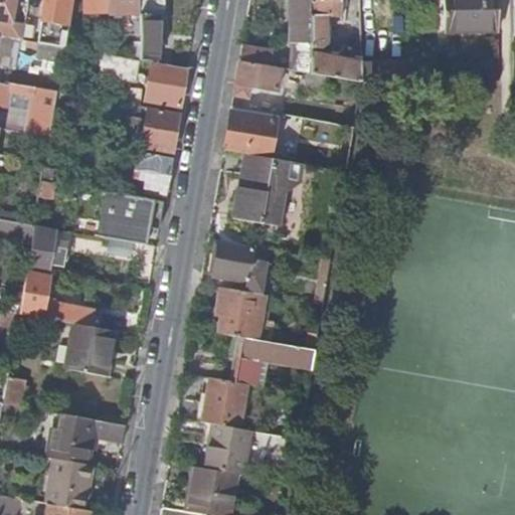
[(0,0),(0,19),(15,23),(18,0),(0,0)]
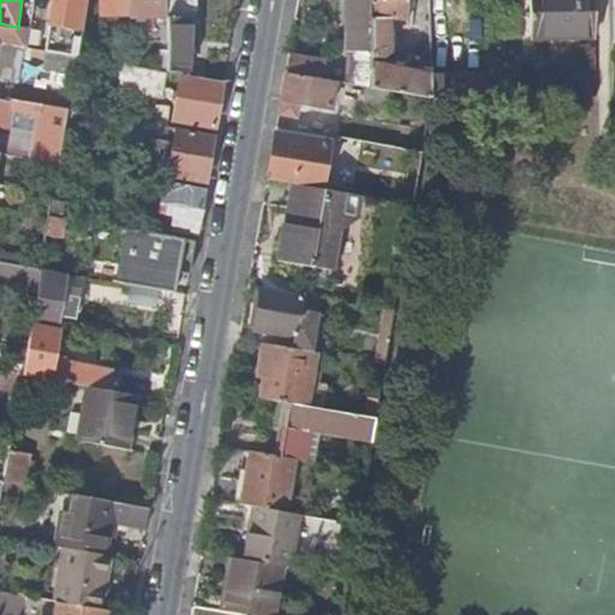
[(54,0),(52,23),(83,28),(87,0),(54,0)]
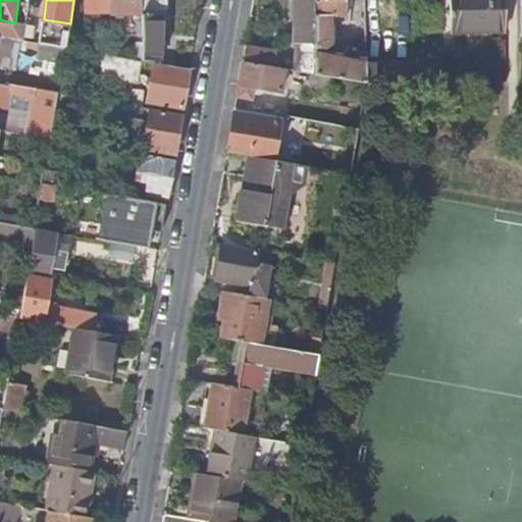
[(142,0),(86,0),(87,13),(143,13),(142,0)]
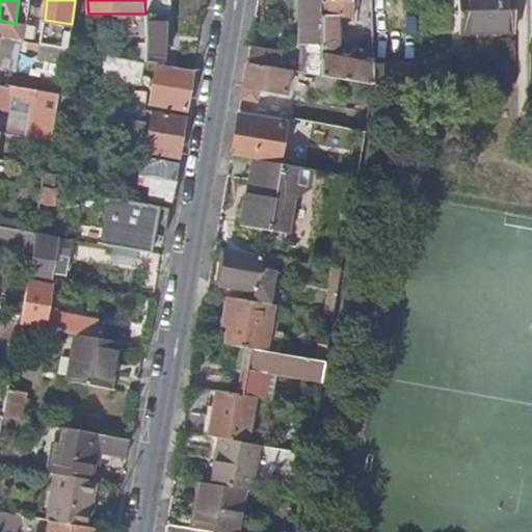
[(166,0),(144,0),(145,14),(145,15),(147,61),(164,61),(166,18),(166,0)]
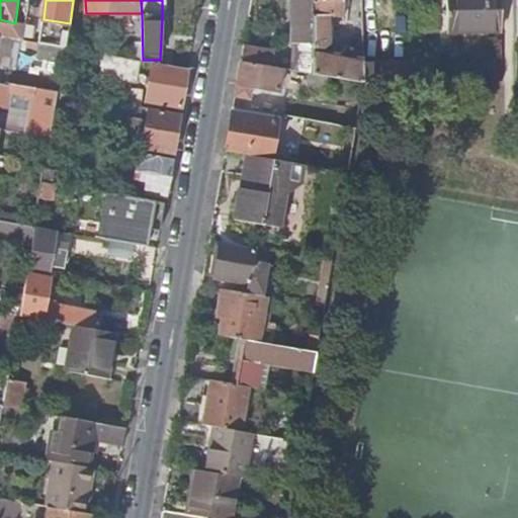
[(314,74),(312,0),(291,0),(291,41),(300,42),(300,72),(314,74)]
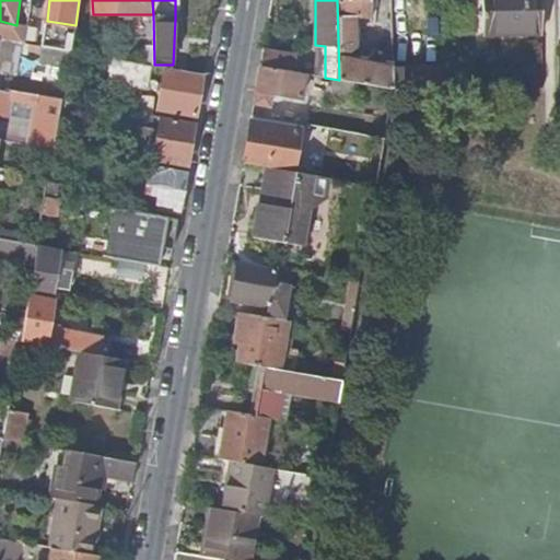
[(375,0),(337,0),(339,80),(394,90),(442,90),(442,68),(392,68),(349,59),(350,51),(357,48),(357,18),(373,18),(373,1),(376,1),(375,0)]
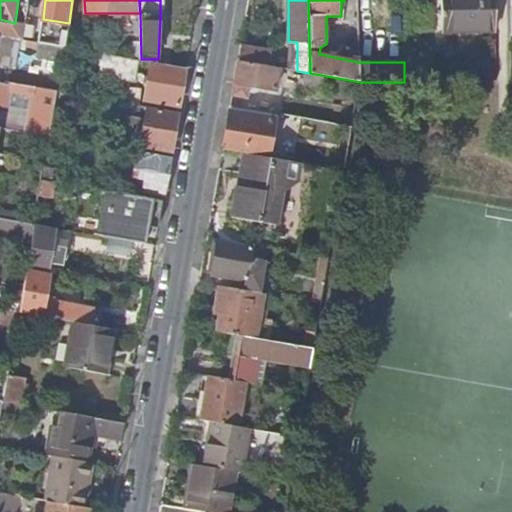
[(496,28),(495,0),(441,0),(441,28),(496,28)]
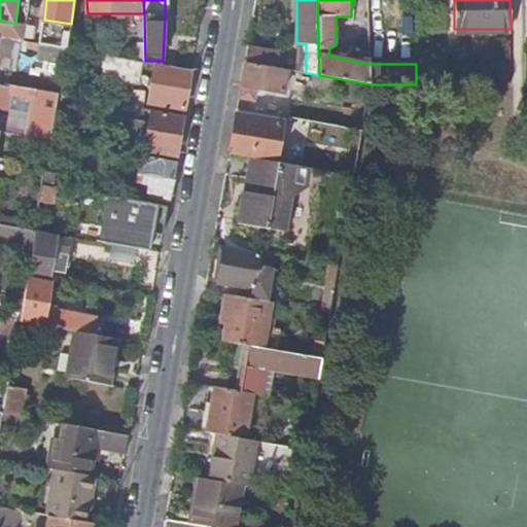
[(40,43),(67,48),(71,24),(44,20),(40,43)]
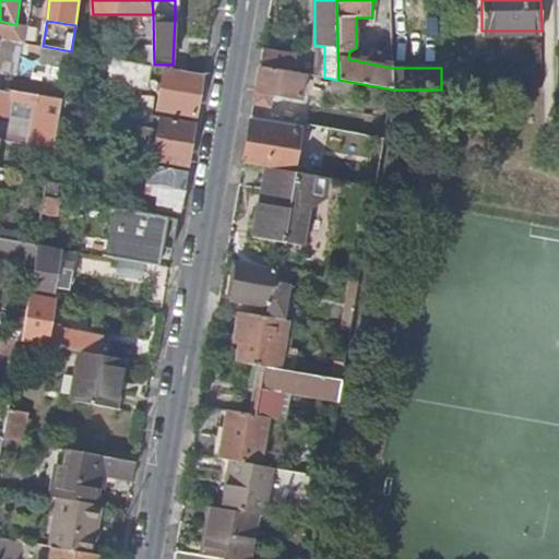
[(0,52),(9,54),(12,40),(0,38),(0,52)]
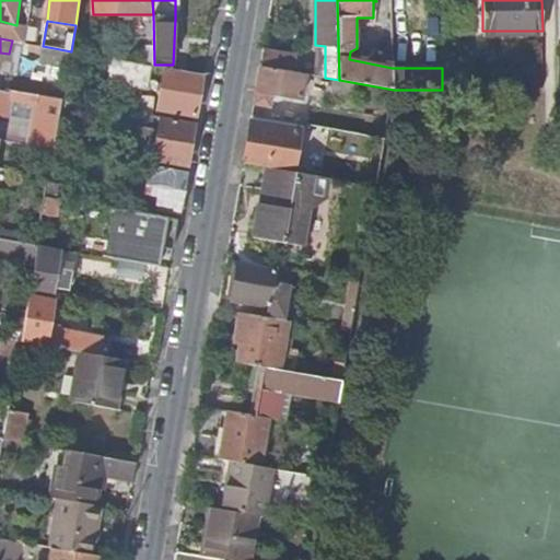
[(0,70),(12,72),(20,74),(25,43),(12,41),(9,54),(0,53),(0,70)]
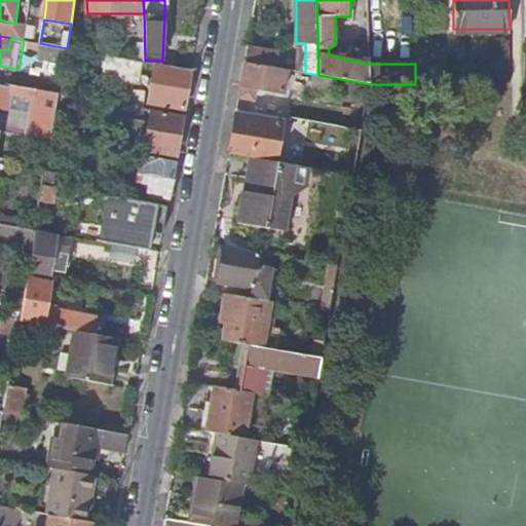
[(38,58),(65,62),(67,48),(40,43),(28,41),(27,46),(40,48),(38,58)]
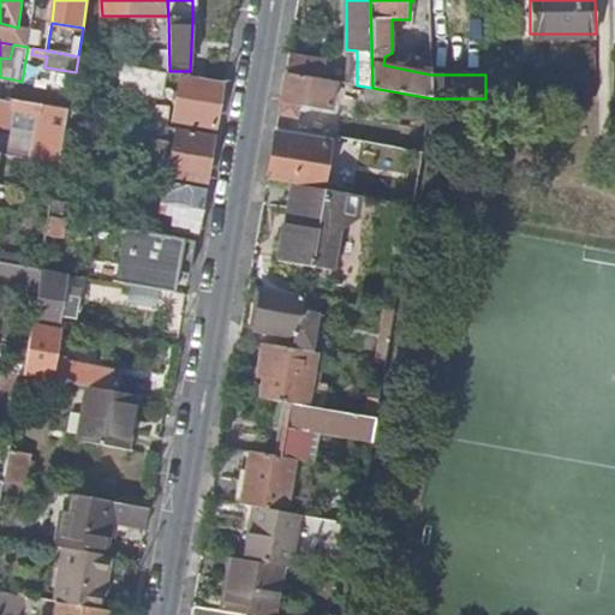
[(357,51),(346,49),(347,83),(357,85),(357,51)]
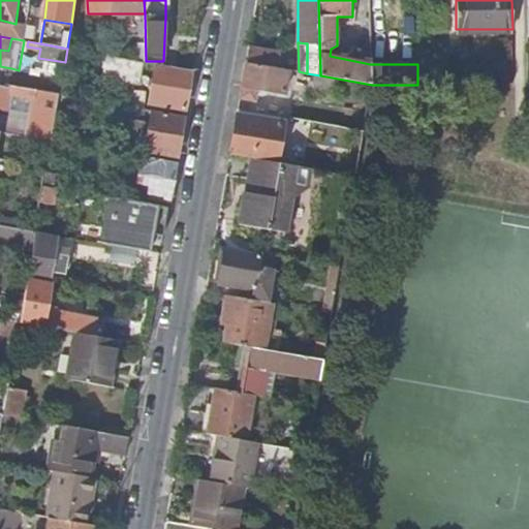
[(281,51),(248,45),(245,62),(279,68),(281,51)]
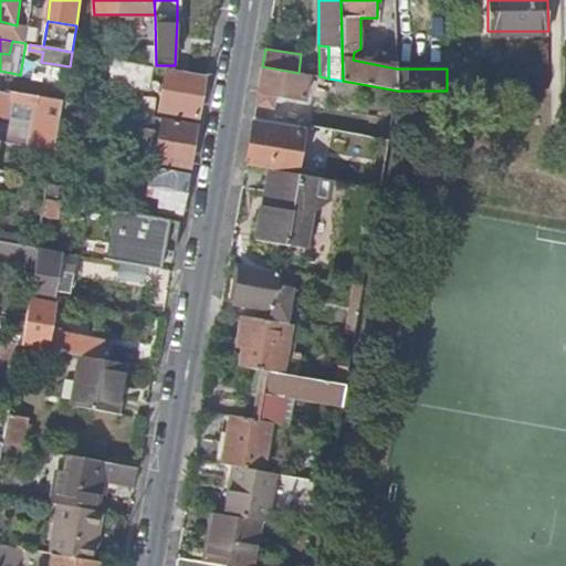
[(152,87),(155,66),(113,59),(109,80),(152,87)]
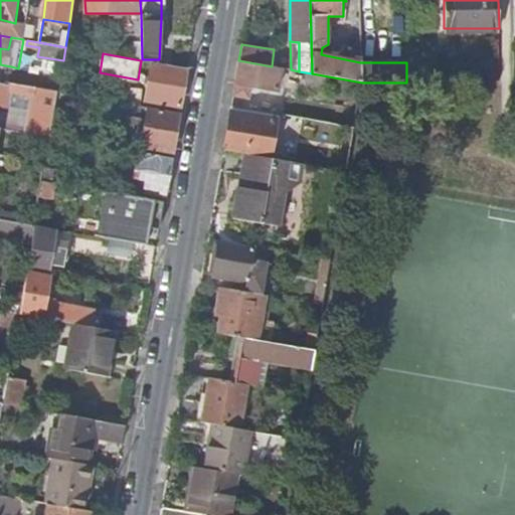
[(272,66),(238,60),(232,96),(248,99),(251,86),(278,91),(282,68),(272,66)]
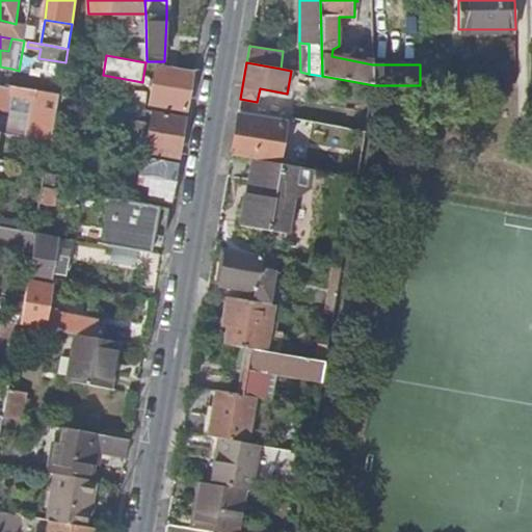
[(151,104),(186,110),(193,71),(158,64),(151,104)]
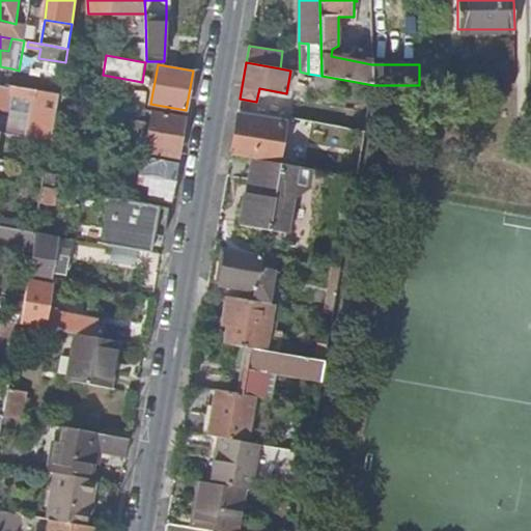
[(16,87),(59,94),(62,78),(19,71),(11,68),(8,85),(16,87)]
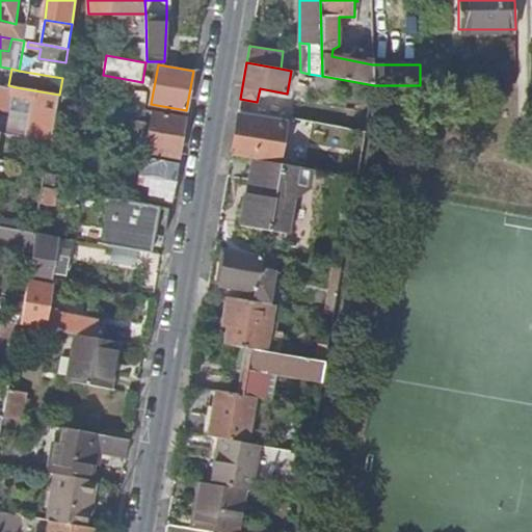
[(15,88),(0,86),(0,110),(11,113),(14,97),(15,88)]
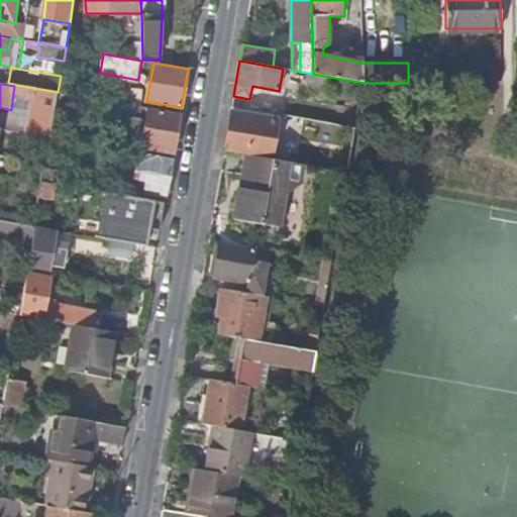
[(31,133),(50,137),(58,92),(15,85),(14,86),(13,94),(36,98),(31,133)]
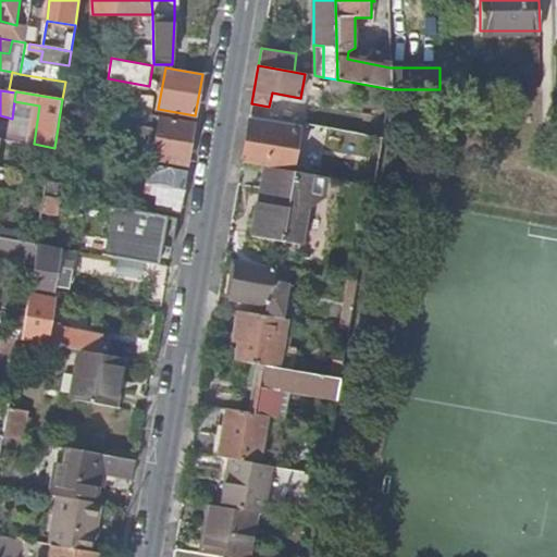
[(162,116),(145,113),(141,135),(151,137),(159,138),(162,116)]
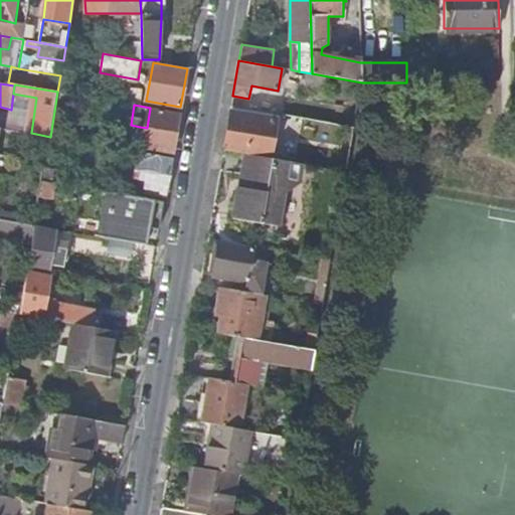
[(276,119),(277,113),(231,105),(230,111),(276,119)]
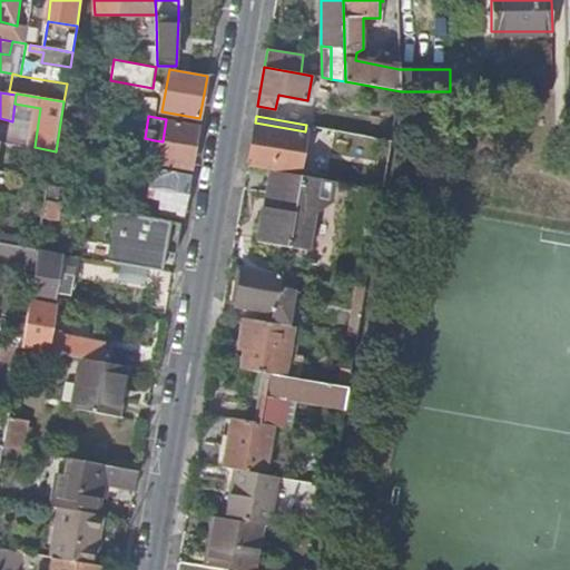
[(158,164),(190,168),(198,125),(166,119),(163,141),(160,153),(158,164)]
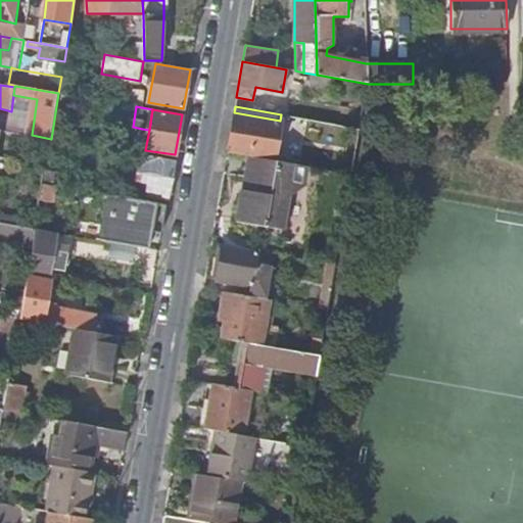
[(276,142),(280,121),(234,112),(227,152),(250,156),(275,160),(279,142),(276,142)]
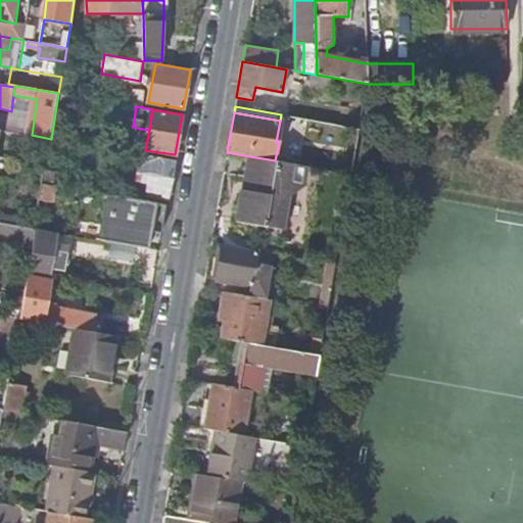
[(140,139),(147,140),(149,130),(142,129),(140,139)]
